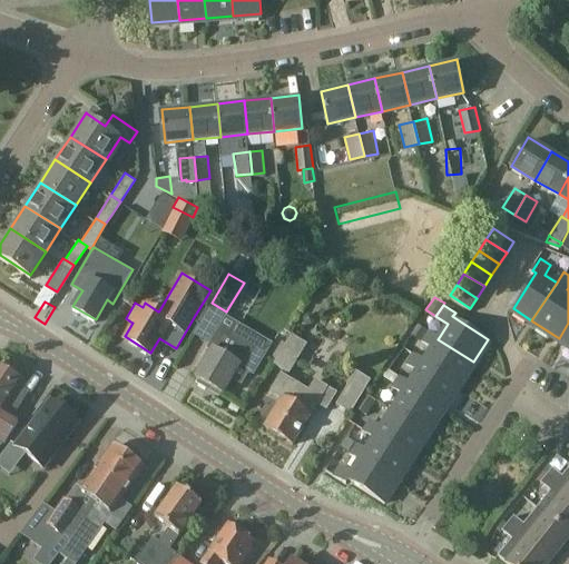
[(303,319),(307,323),(312,322),(315,318),(314,313),(310,310),(305,312),(303,315),(303,319)]
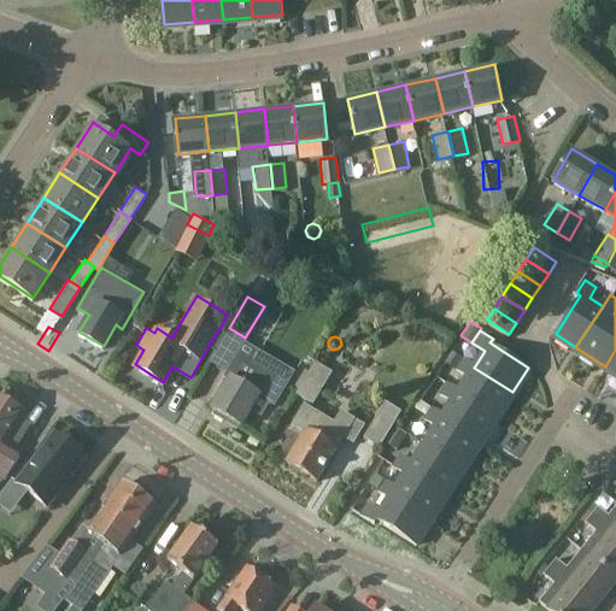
[(229,377),(211,406),(215,409),(216,409),(213,412),(226,419),(229,417),(239,423),(241,424),(251,407),(262,413),(269,400),(274,404),(275,401),(294,369),(254,347),(244,340),(229,364),(223,375),(229,377)]
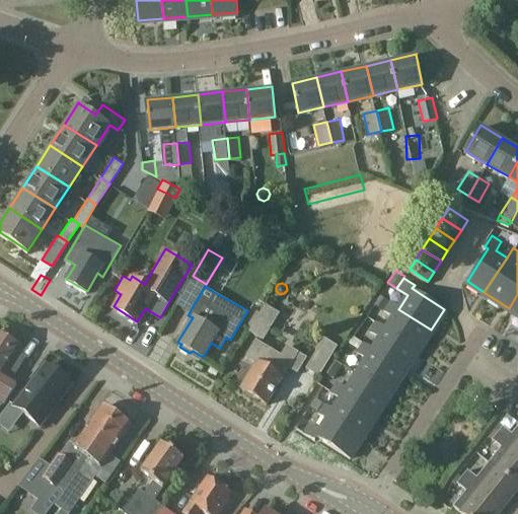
[(389,299),(380,293),(374,302),(383,308),(389,299)]
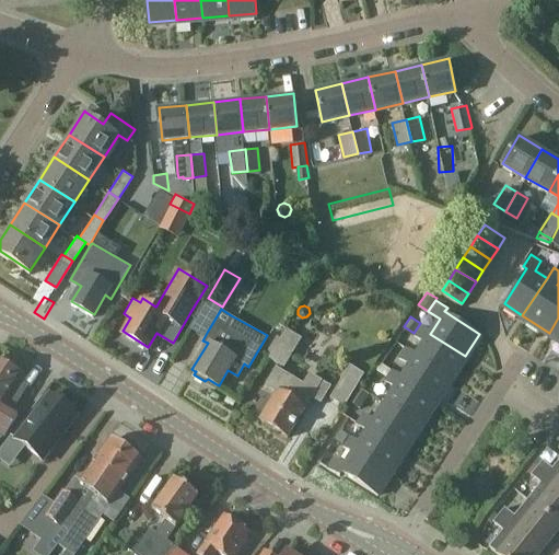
[(558,318),(549,333),(558,338),(558,318)]
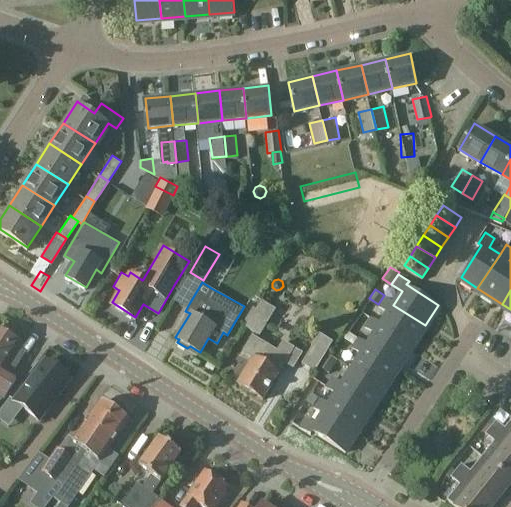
[(378,304),(389,311),(382,322),(380,325),(412,346),(425,325),(393,305),(395,302),(384,295),(378,304)]
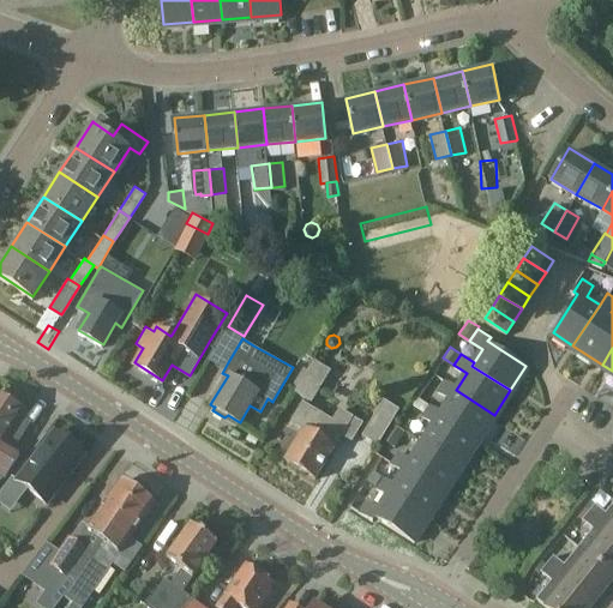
[(296,385),(294,389),(311,399),(322,383),(304,373),(296,385)]
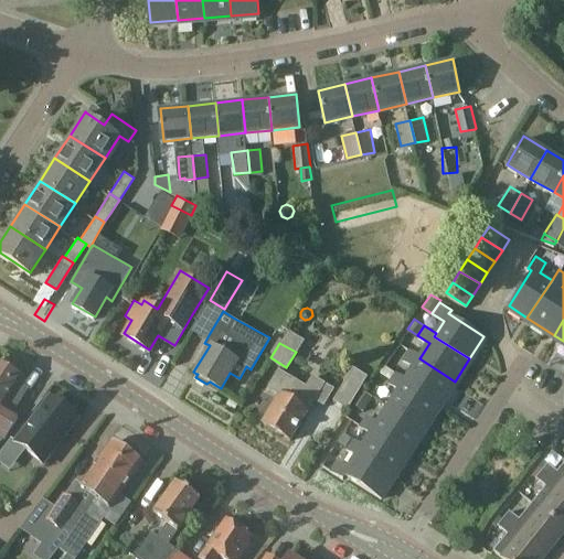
[(408,347),(402,357),(415,366),(406,378),(404,382),(439,404),(455,382),(419,358),(422,355),(408,347)]
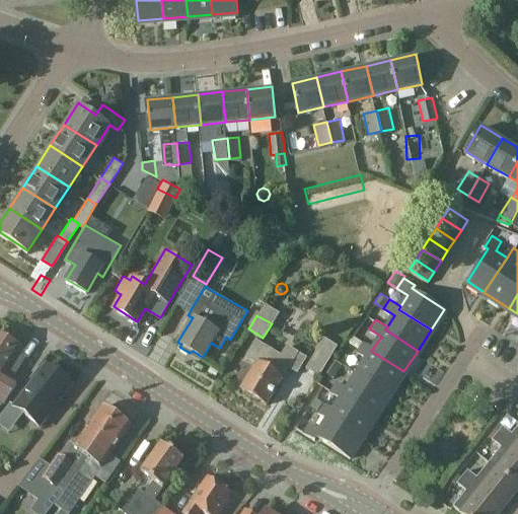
[(0,352),(9,339),(0,333),(0,352)]
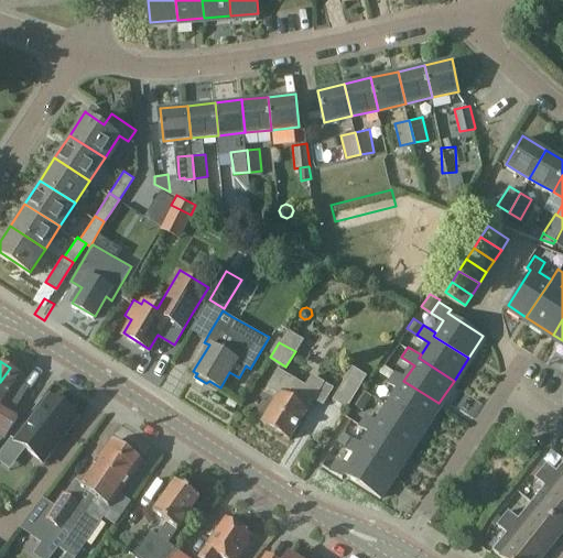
[(353,364),(335,393),(332,397),(347,406),(367,373),(353,364)]
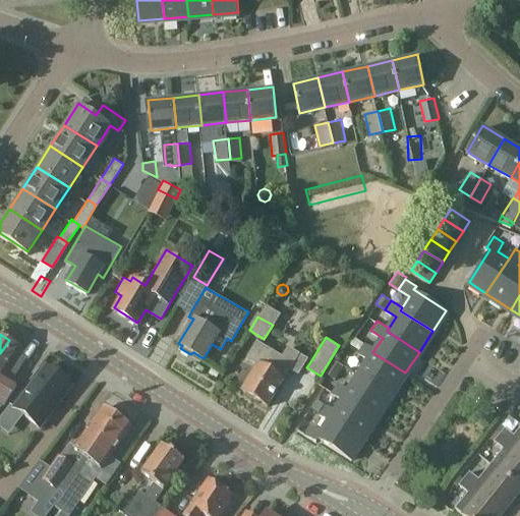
[(245,355),(256,362),(241,388),(268,404),(284,377),(290,367),(298,373),(307,356),(288,344),(282,354),(256,338),(245,355)]
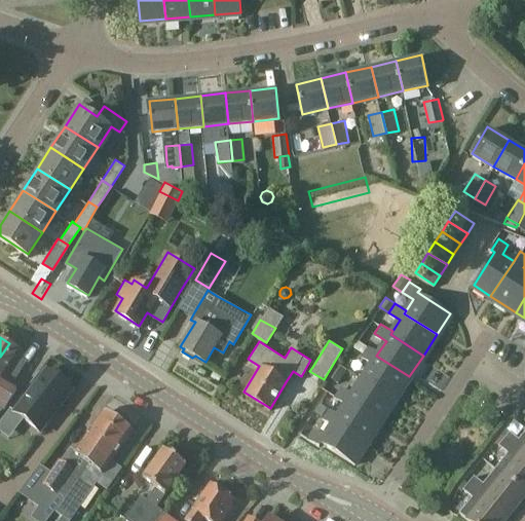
[(0,409),(2,407),(4,408),(20,383),(12,379),(26,360),(21,357),(24,352),(9,343),(0,357),(0,409)]
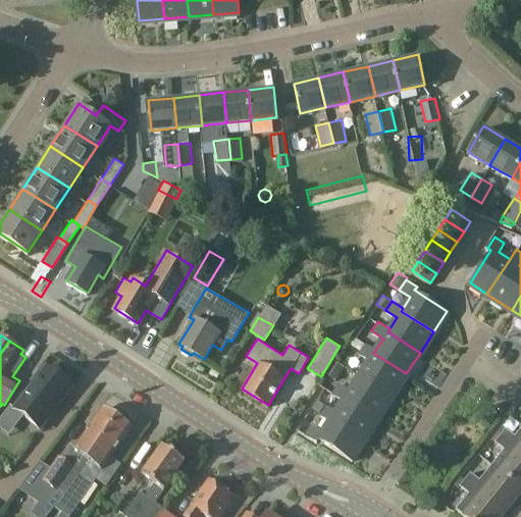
[(364,342),(358,352),(369,359),(360,373),(393,395),(406,373),(373,353),(375,350),(364,342)]
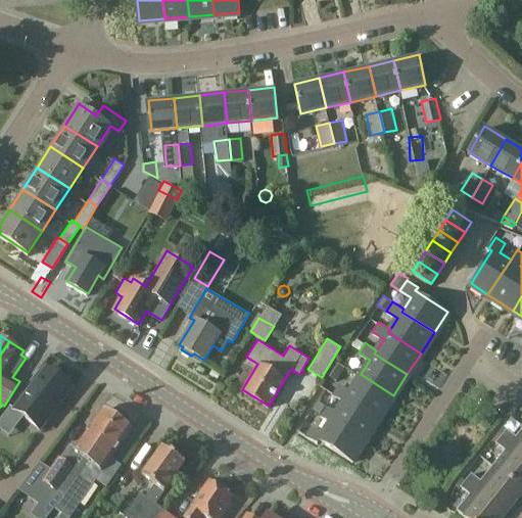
[(337,361),(329,374),(336,378),(344,366),(337,361)]
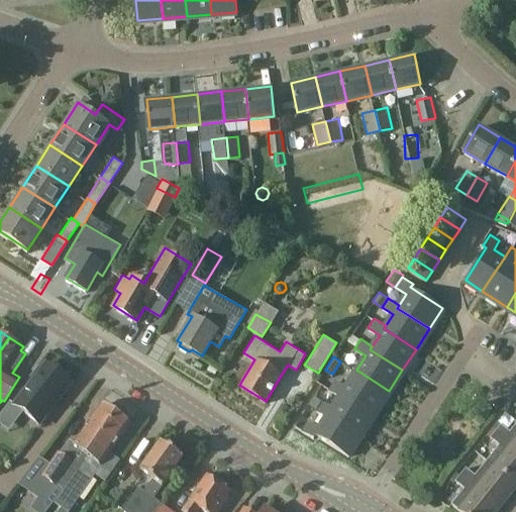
[(45,361),(15,402),(40,421),(72,381),(45,361)]
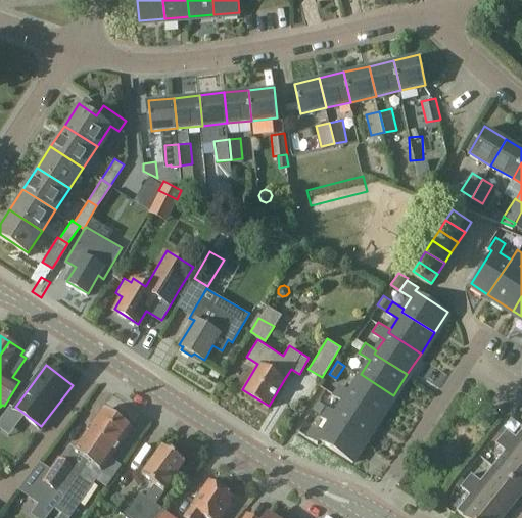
[(338,382),(332,392),(344,401),(347,395),(380,416),(393,395),(361,374),(350,390),(338,382)]
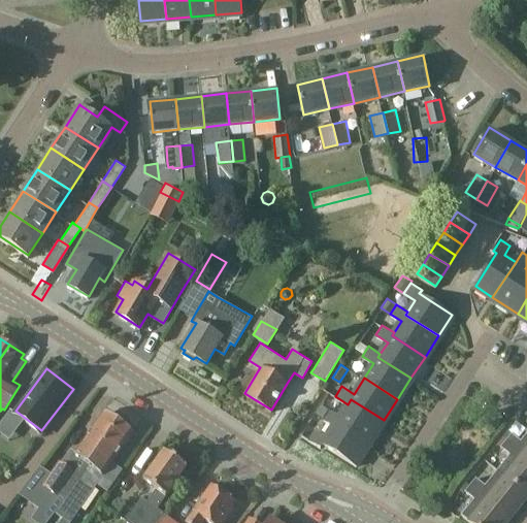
[(323,417),(322,418),(334,425),(337,420),(370,442),(384,420),(351,399),(348,404),(340,415),(329,407),(323,417)]
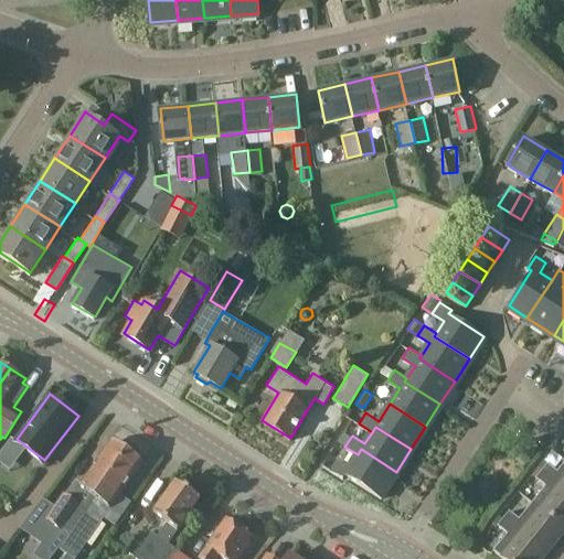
[(343,430),(338,440),(346,445),(352,436),(343,430)]
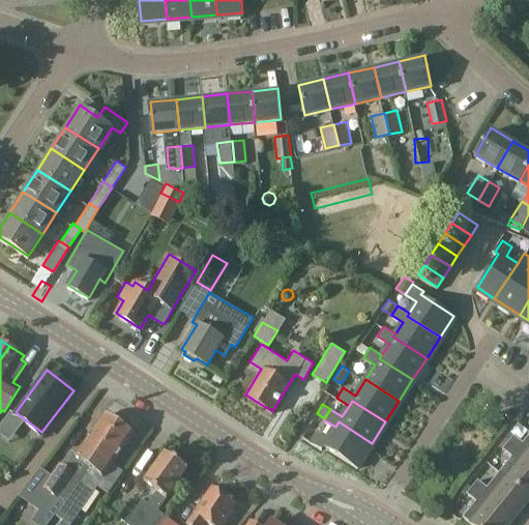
[(69,449),(43,488),(64,502),(82,475),(89,466),(119,420),(116,418),(117,417),(110,411),(108,413),(105,411),(75,454),(69,449)]
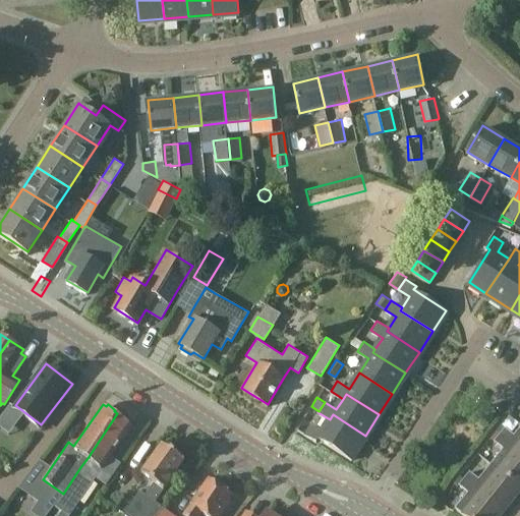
[(88,458),(102,467),(111,455),(132,424),(130,423),(127,421),(129,419),(121,414),(120,416),(117,413),(88,458)]
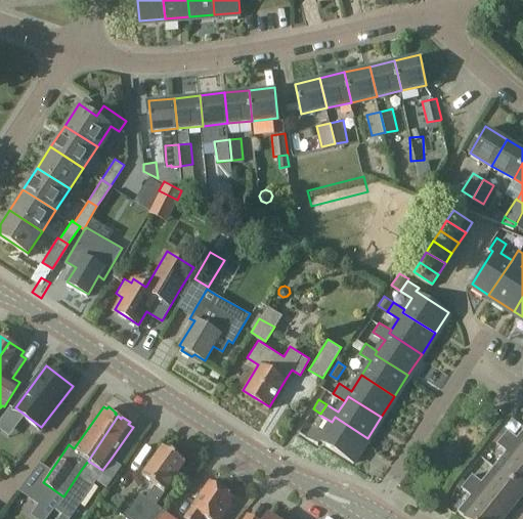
[(332,422),(324,432),(313,426),(308,434),(318,441),(320,438),(354,459),(367,438),(335,417),(332,422)]
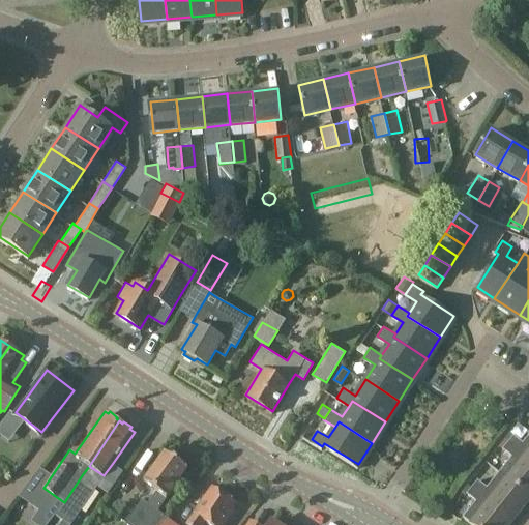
[(528,432),(523,440),(513,433),(510,437),(528,451),(528,432)]
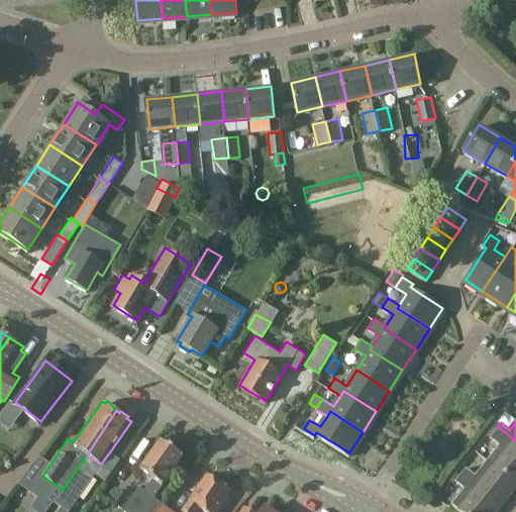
[(499,442),(489,454),(515,475),(515,440),(498,426),(490,435),(499,442)]
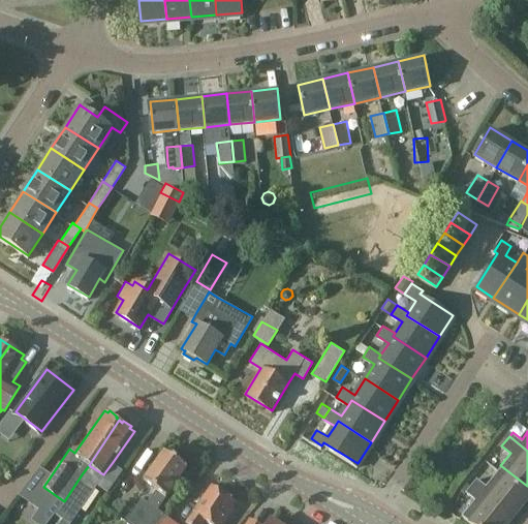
[(24,442),(5,464),(22,479),(40,458),(24,442)]
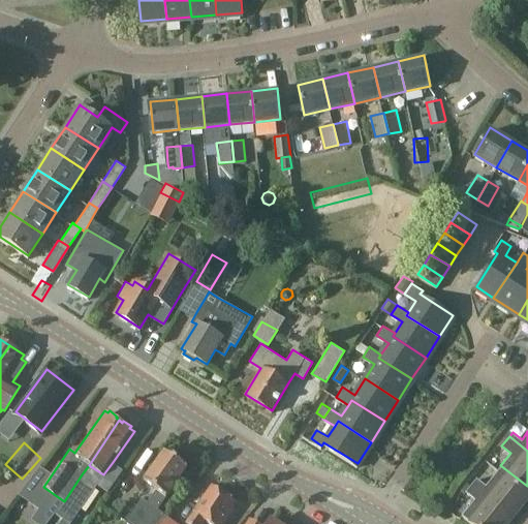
[(143,479),(156,488),(148,499),(142,495),(125,520),(130,523),(159,523),(168,514),(157,506),(165,495),(186,465),(163,450),(143,479)]
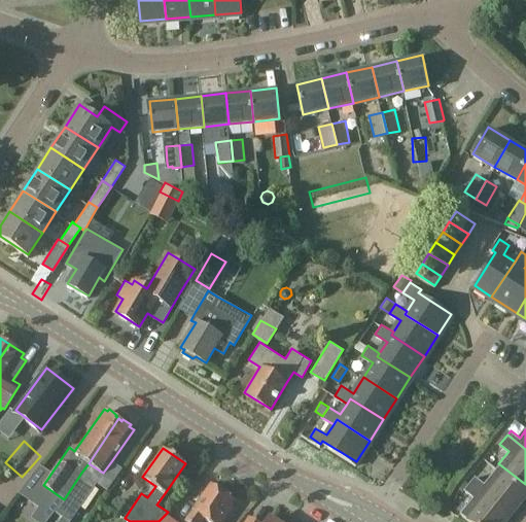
[(112,460),(103,473),(97,482),(107,489),(123,467),(112,460)]
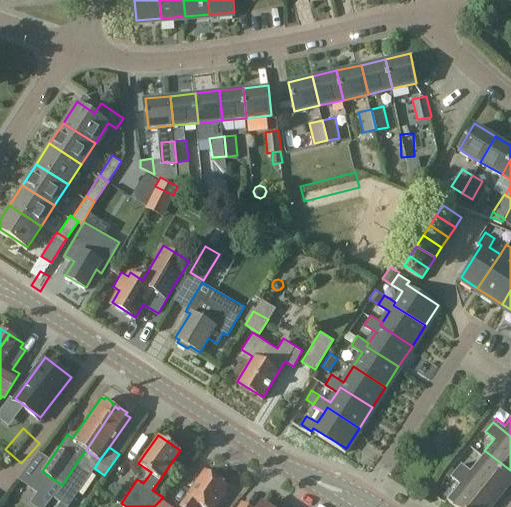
[(60,486),(53,496),(60,500),(68,505),(94,468),(100,459),(86,450),(79,459),(62,485),(61,486),(60,486)]
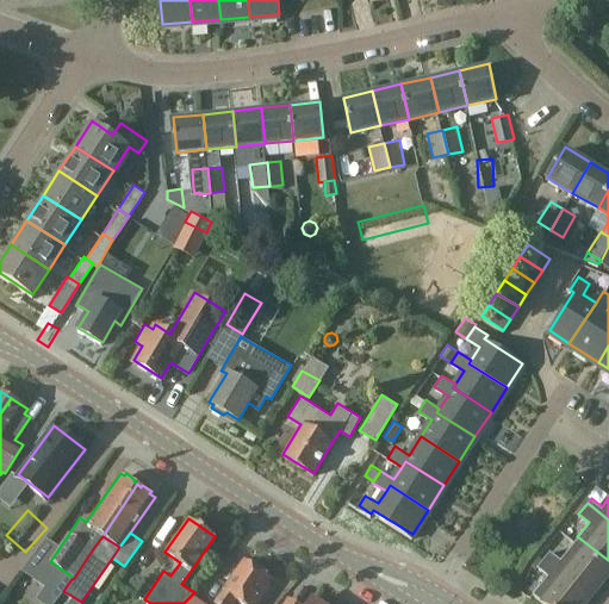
[(550,549),(547,552),(592,589),(597,583),(600,584),(608,572),(608,560),(577,536),(560,558),(550,549)]
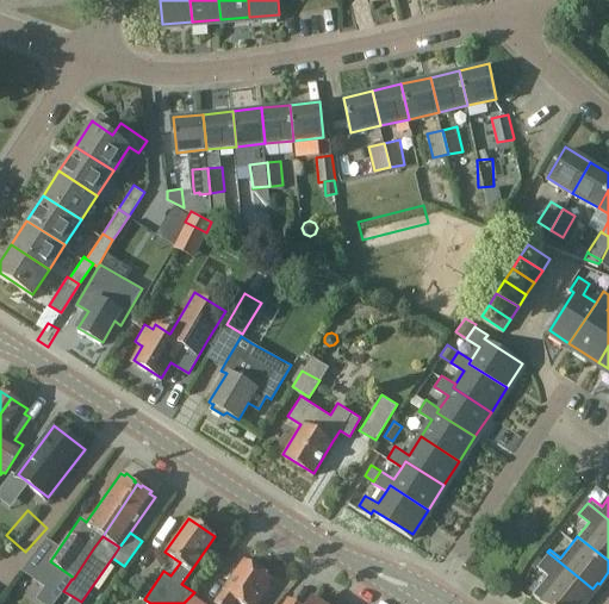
[(579,603),(592,589),(547,552),(536,565),(547,573),(533,591),(547,603),(579,603)]
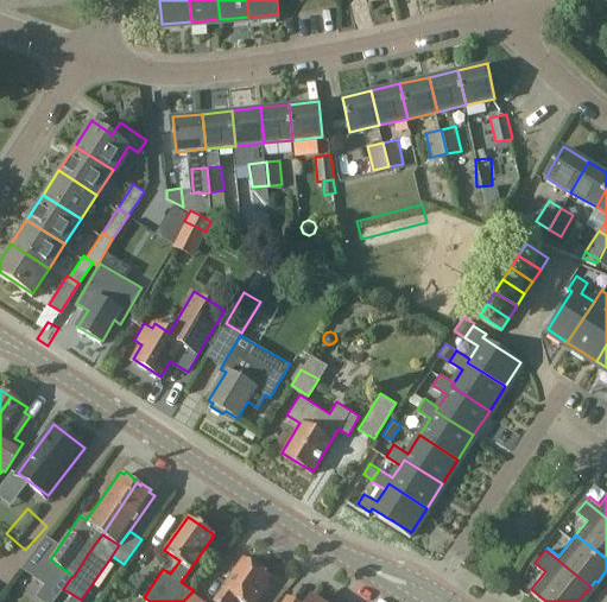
[(222,587),(213,597),(219,601),(232,601),(236,596),(244,601),(253,601),(272,576),(242,556),(222,587)]
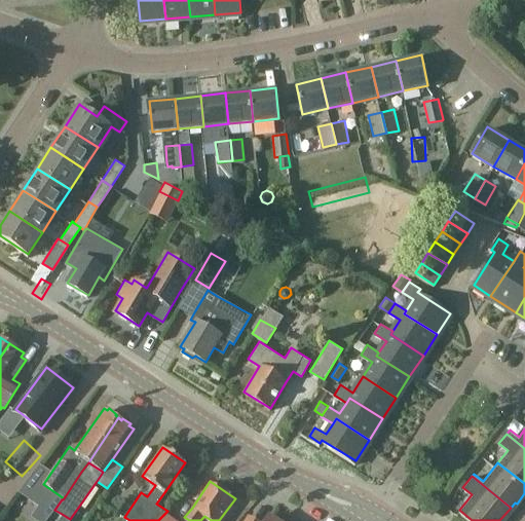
[(182,520),(167,511),(158,520),(182,520)]
